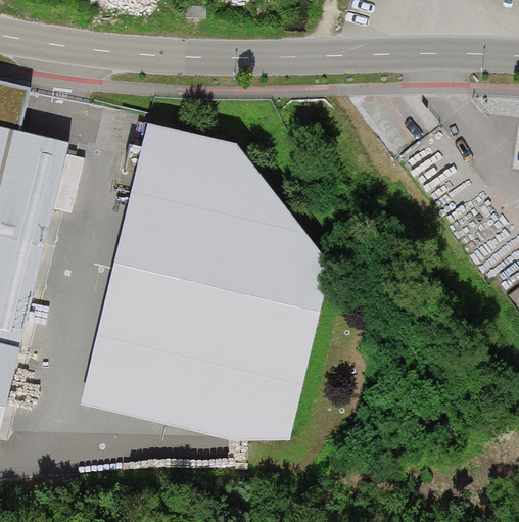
[(0,411),(62,146),(17,135),(25,98),(0,92),(0,411)]
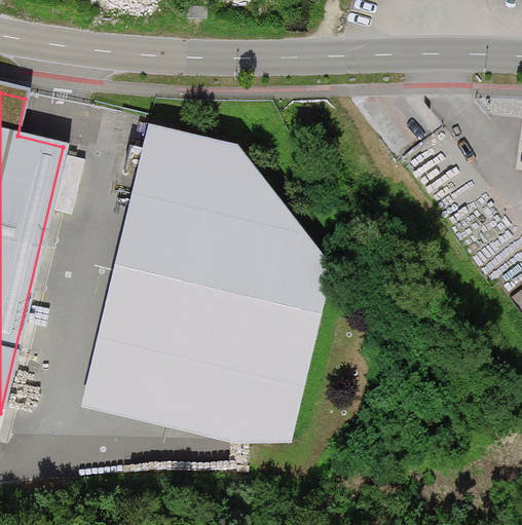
[(238,144),(148,122),(80,409),(234,443),(288,445),(321,298),(307,289),(317,254),(238,144)]
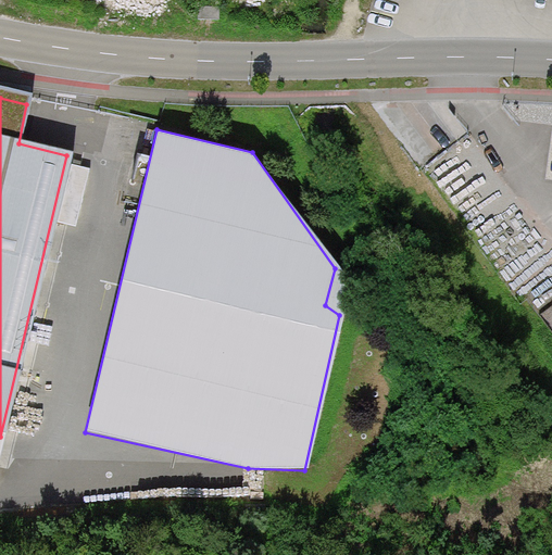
[(543,237),(514,198),(468,231),(498,270),(511,261),(543,237)]
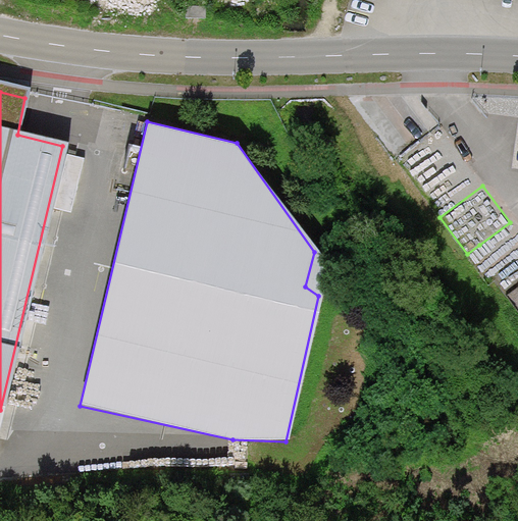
[(517,254),(517,232),(510,222),(479,245),(498,269),(517,254)]
